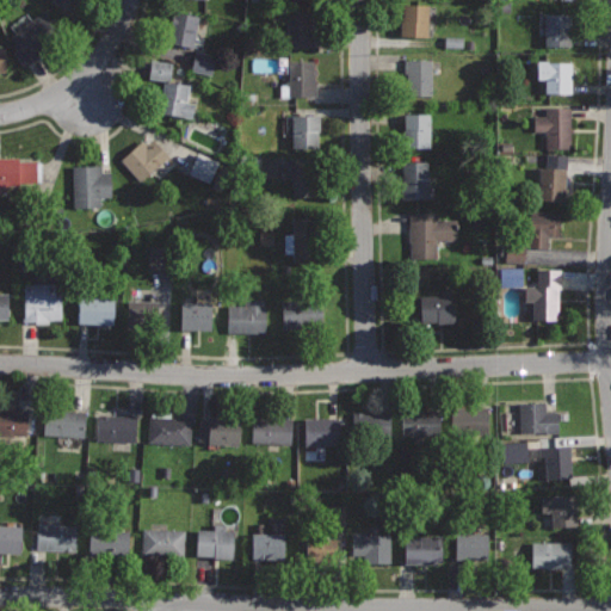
[(50,0),(50,2),(79,13),(84,0),(50,0)]
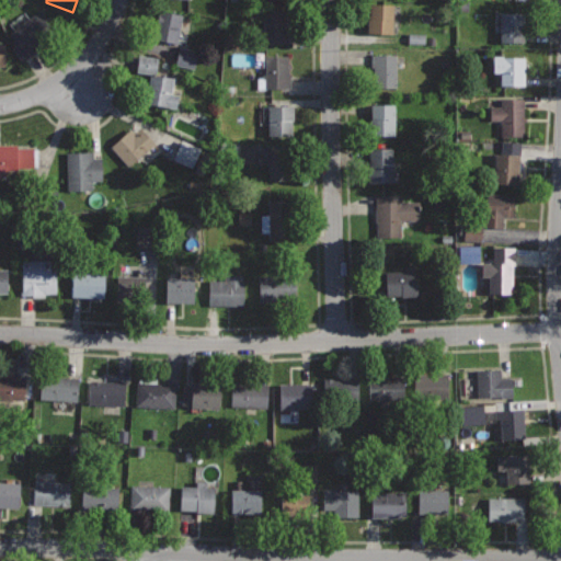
[(393,3),(368,3),(367,33),(393,33),(393,3)]
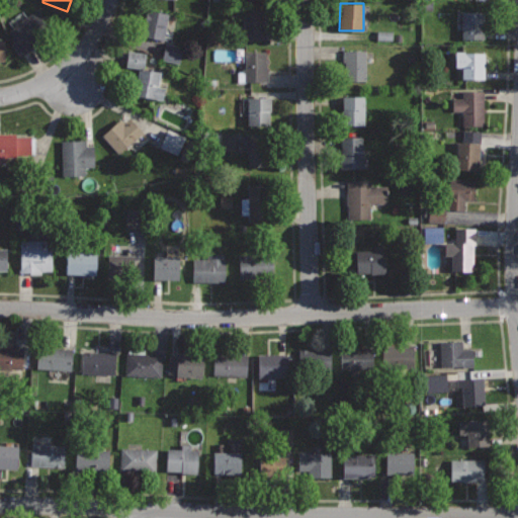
[(169,13),(151,8),(145,34),(163,38),(169,13)]
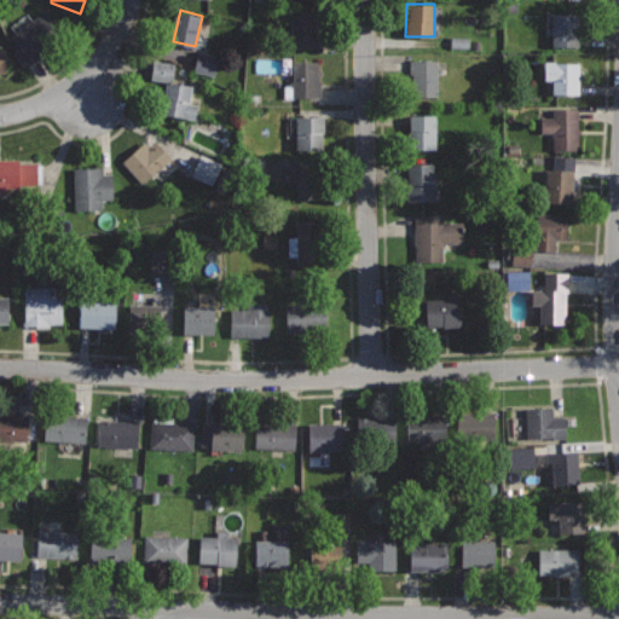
[(317,10),(290,11),(290,45),(317,45),(317,10)]
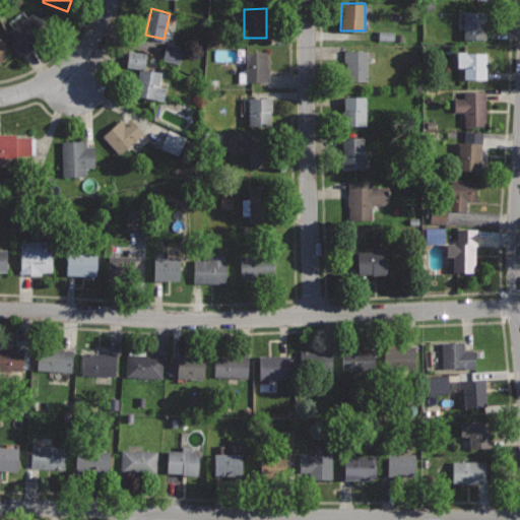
[(37,9),(9,29),(16,39),(10,43),(21,57),(36,46),(31,42),(50,27),(37,9)]
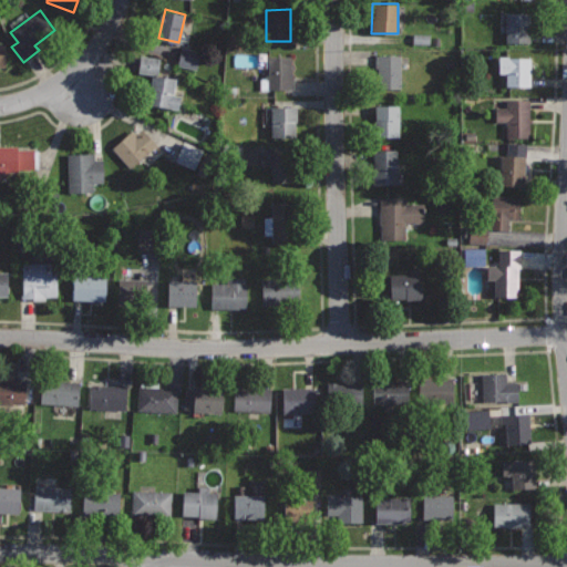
[(529,12),(505,12),(505,42),(529,41),(529,12)]
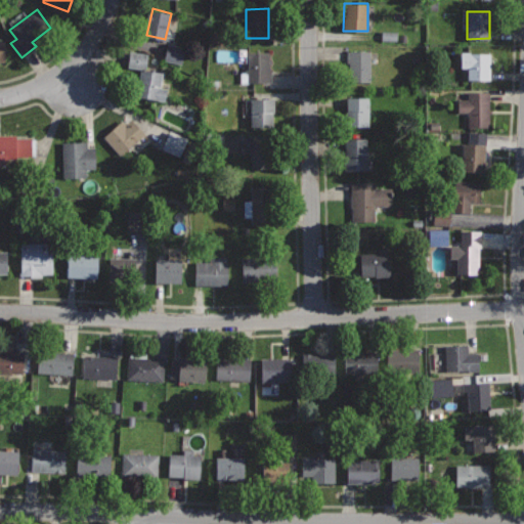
[(181,47),(164,44),(162,61),(179,63),(181,47)]
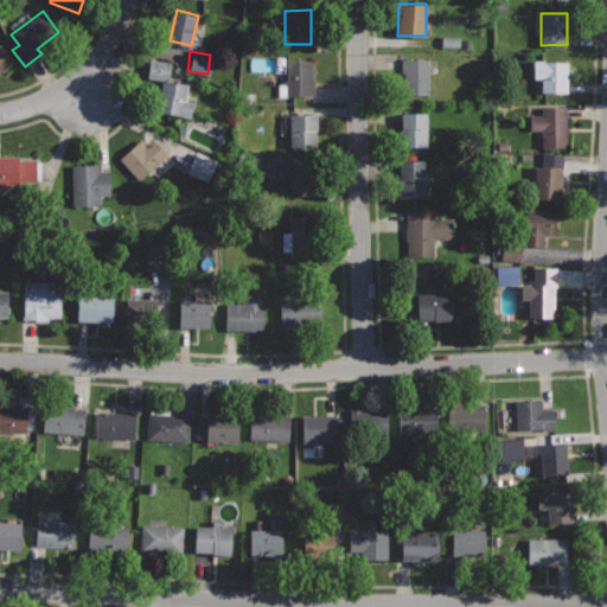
[(172,61),(149,58),(147,76),(163,78),(159,110),(191,114),(193,102),(185,101),(187,83),(170,81),(172,61)]
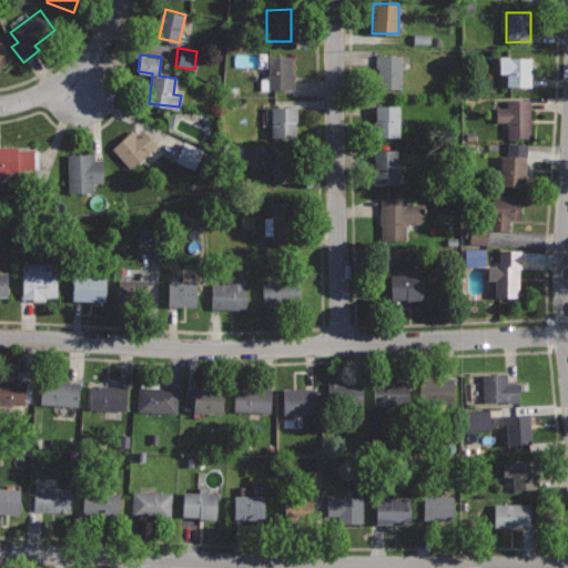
[(403,54),(376,56),(377,90),(403,90),(403,54)]
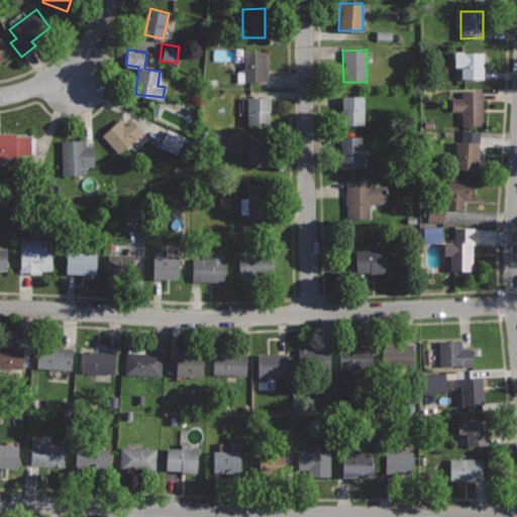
[(267,52),(244,50),(244,81),(268,81),(268,70),(266,70),(267,52)]
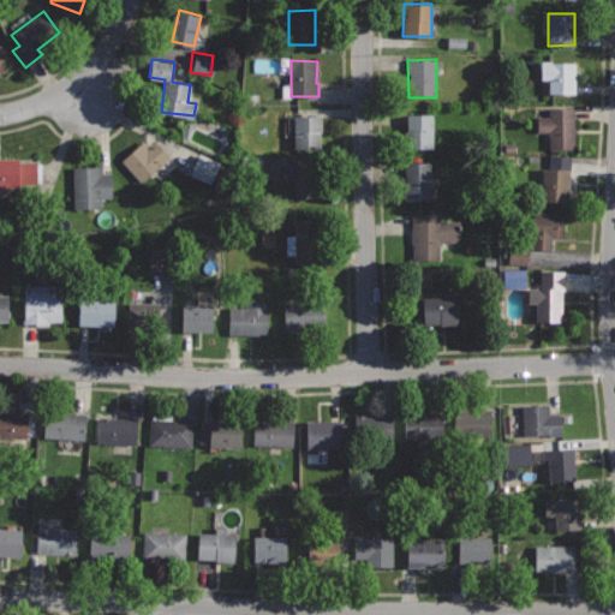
[(574,63),(542,63),(541,78),(549,78),(549,93),(574,93),(574,63)]
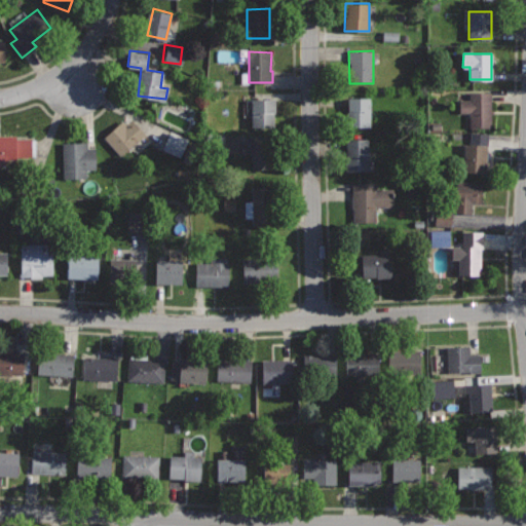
[(491,92),(468,94),(470,127),(491,127),(491,92)]
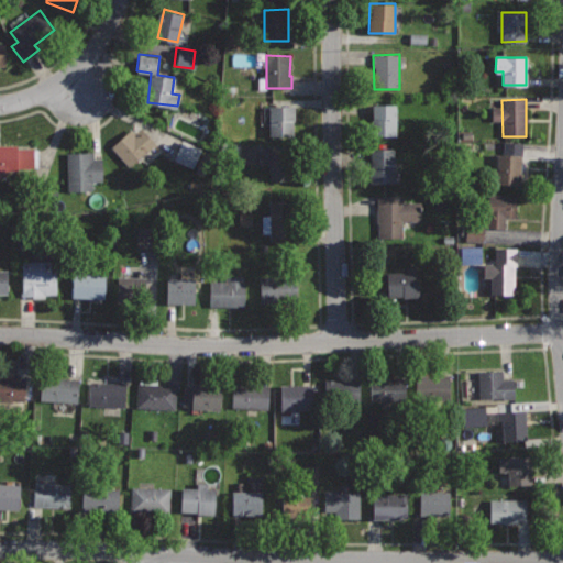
[(398,105),(372,105),(371,136),(397,138),(398,105)]
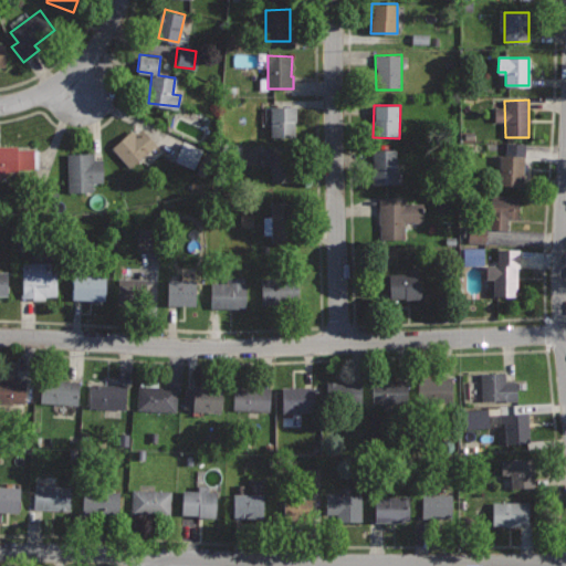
[(295,106),(270,106),(271,136),(296,136),(295,106)]
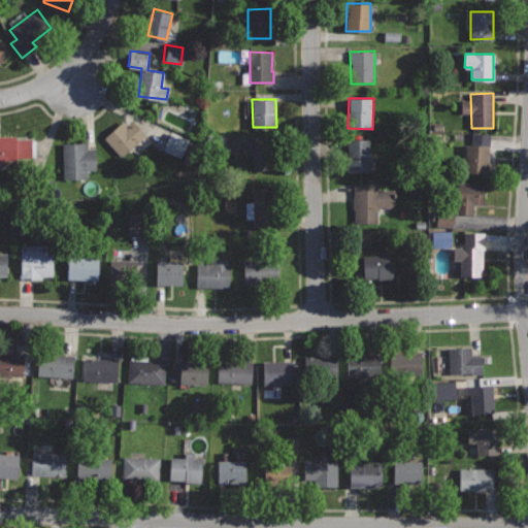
[(123,120),(103,137),(121,157),(146,134),(132,119),(126,124),(123,120)]
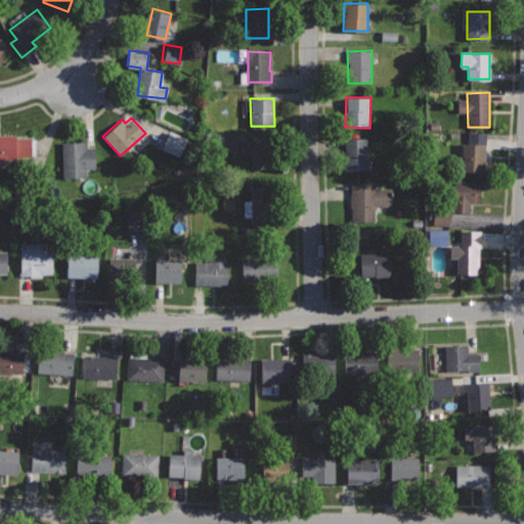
[(159,148),(177,158),(185,139),(168,130),(159,148)]
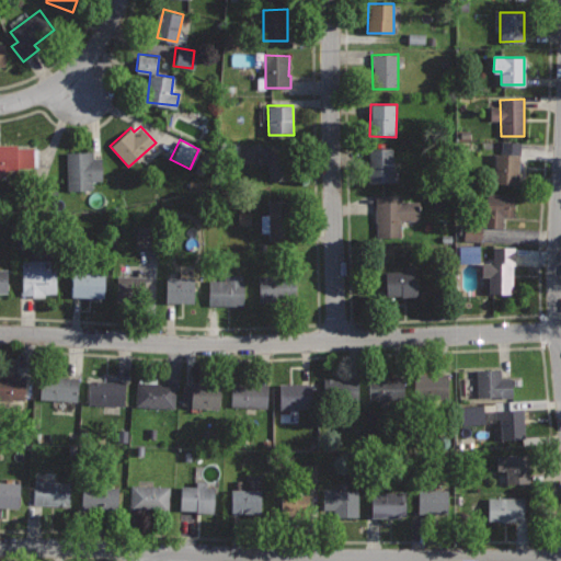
[(522,140),(501,139),(501,153),(496,153),(494,182),(518,183),(522,140)]
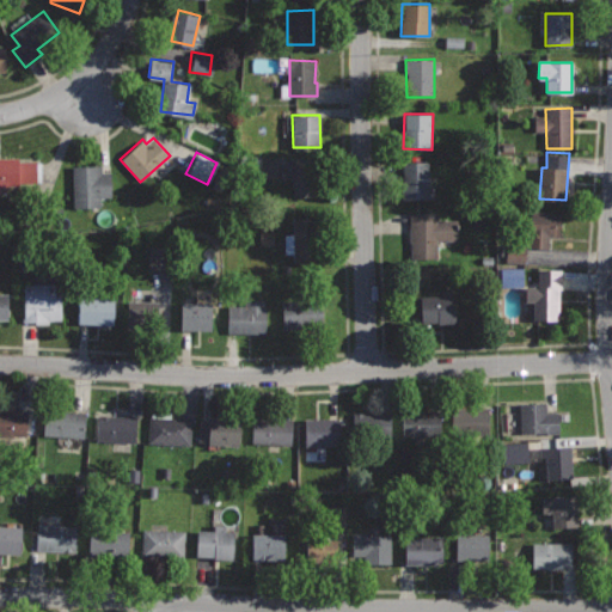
[(0,158),(0,189),(7,189),(7,184),(42,183),(42,159),(19,159),(19,158),(0,158)]
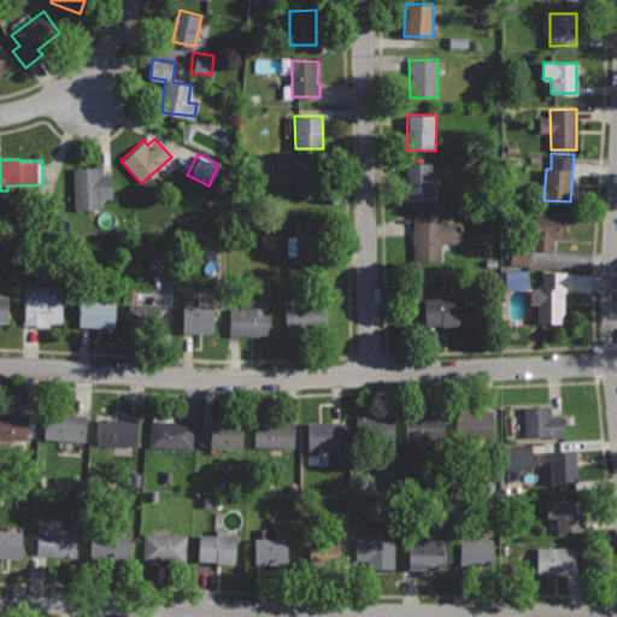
[(433,162),(404,163),(406,199),(434,198),(433,162)]
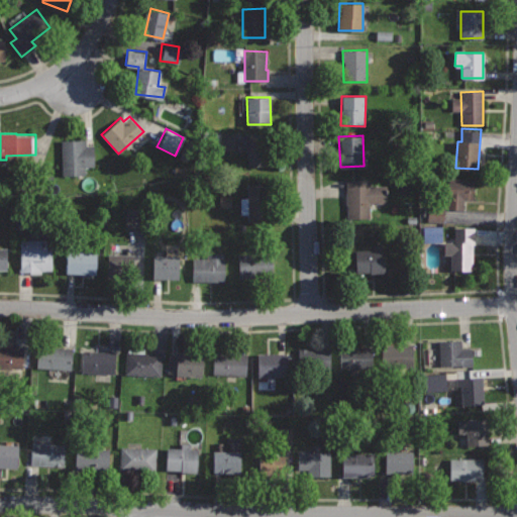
[(61,139),(62,174),(85,174),(85,166),(95,166),(94,144),(87,144),(87,138),(61,139)]
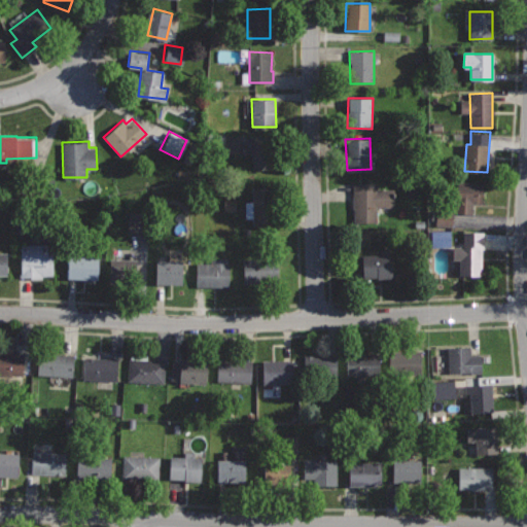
[(274,143),(246,142),(246,151),(253,151),(252,168),(273,169),(274,143)]
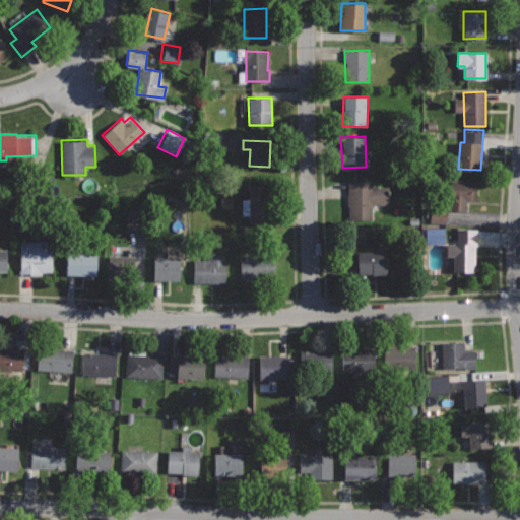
[(478,180),(449,177),(446,210),(466,212),(467,202),(475,203),(478,180)]
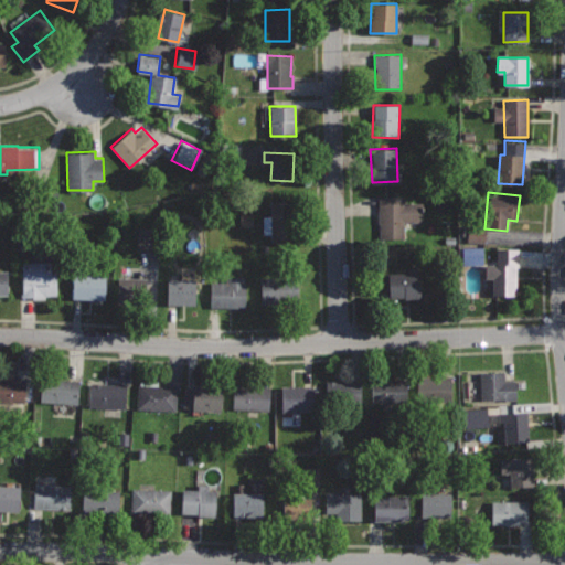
[(404,195),(379,195),(377,223),(380,223),(380,242),(404,242),(404,221),(422,222),(422,203),(404,203),(404,195)]
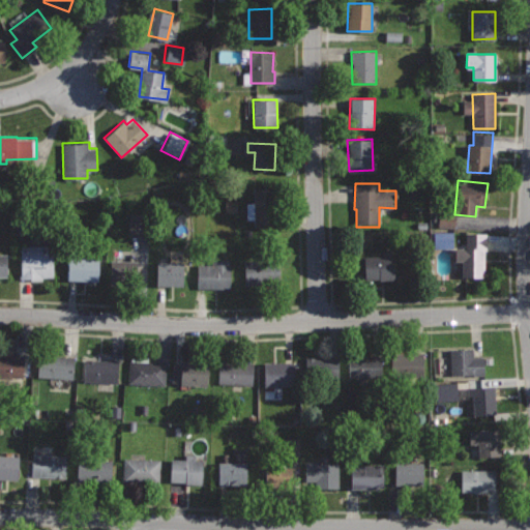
[(276,187),(254,188),(255,203),(246,203),(247,219),(254,219),(254,228),(277,227),(276,187)]
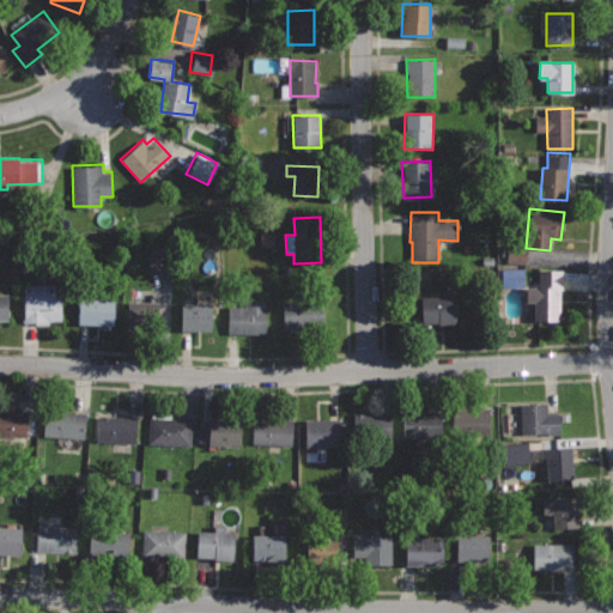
[(504,265),(525,265),(525,249),(505,248),(504,265)]
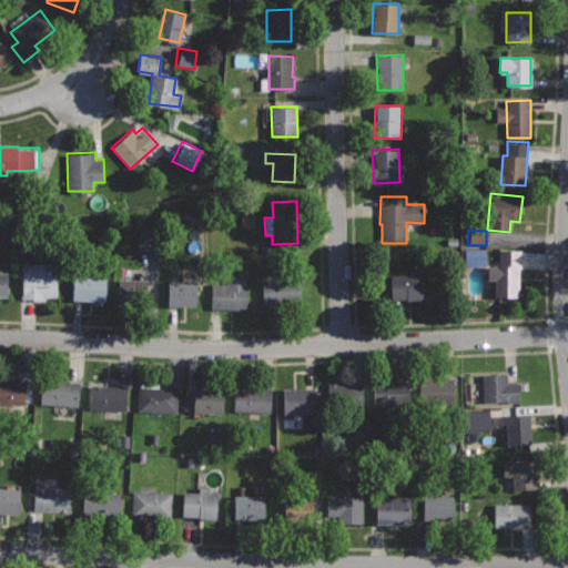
[(135,254),(148,253),(146,233),(134,234),(135,254)]
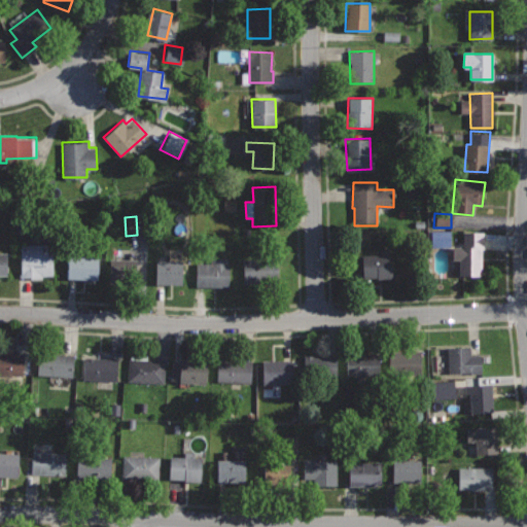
[(429,231),(430,248),(450,247),(449,231),(429,231)]
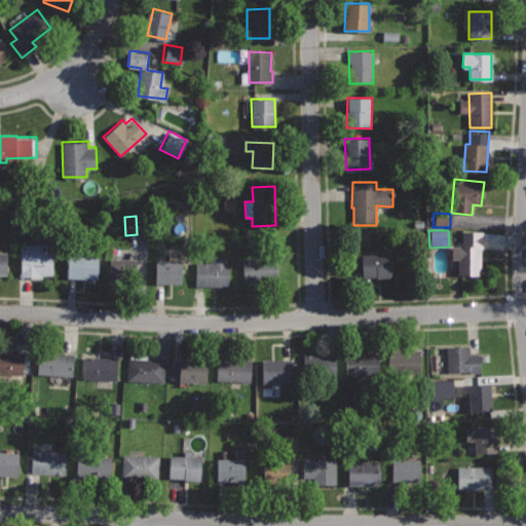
[(47,236),(32,236),(32,242),(21,242),(22,274),(52,274),(52,252),(47,252),(47,236)]
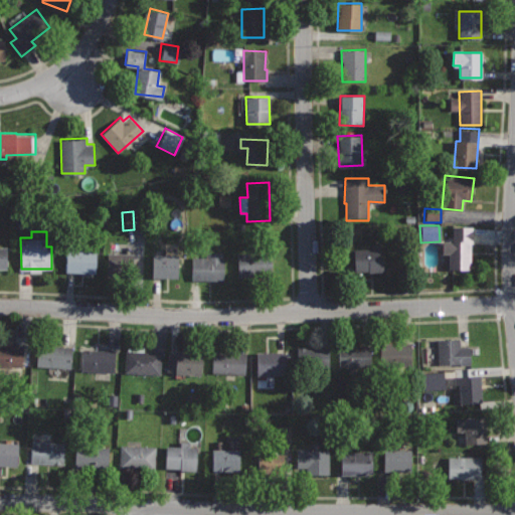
[(471,241),(449,242),(449,269),(471,269),(471,241)]
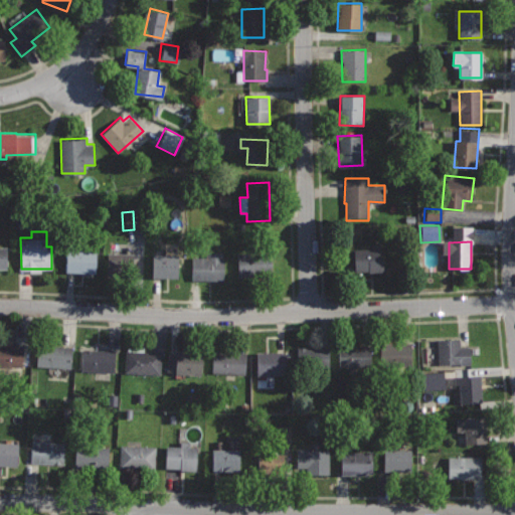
[(7,245),(0,245),(0,268),(8,268),(7,245)]
